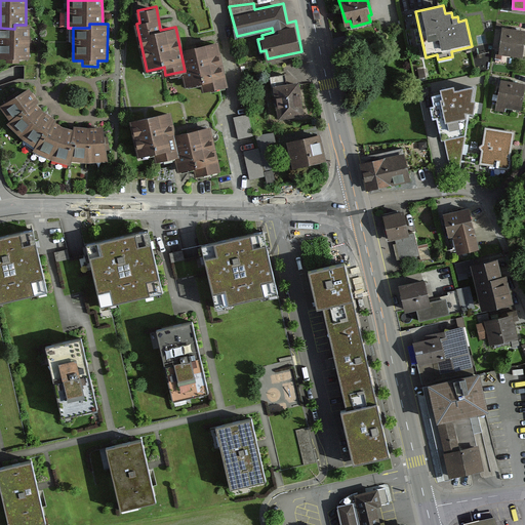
[(14,29),(0,28),(0,58),(6,59),(6,65),(19,65),(19,59),(29,59),(30,25),(26,25),(14,25),(14,29)]
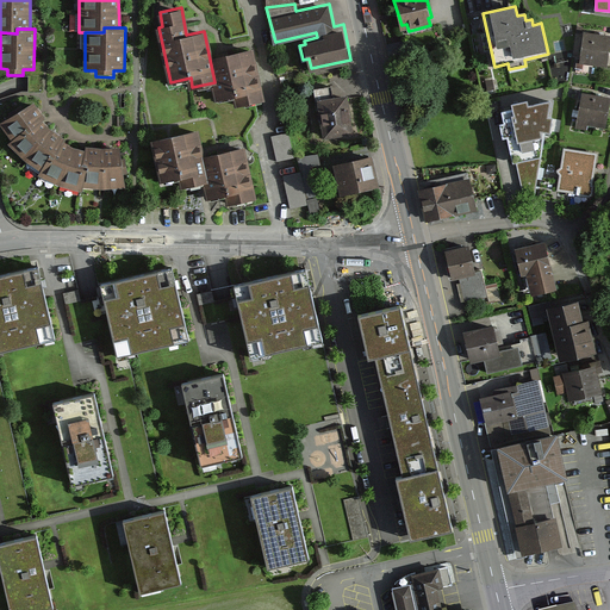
[(609,35),(584,32),(579,63),(607,67),(609,42),(609,35)]
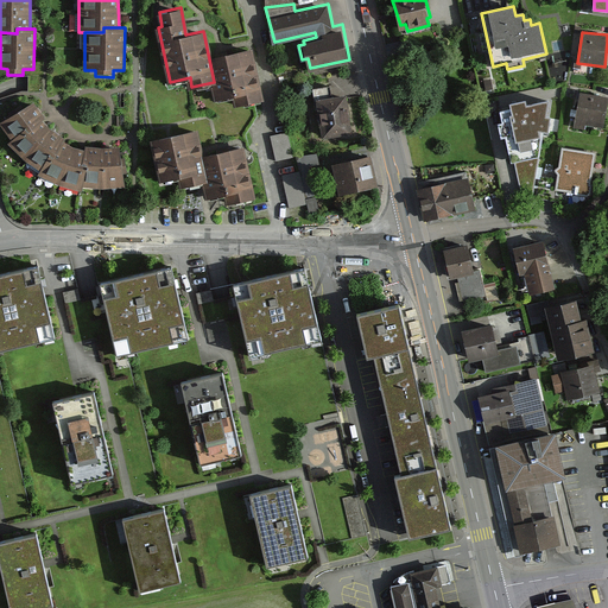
[(236,103),(259,99),(248,48),(209,56),(219,97),(235,94),(236,103)]
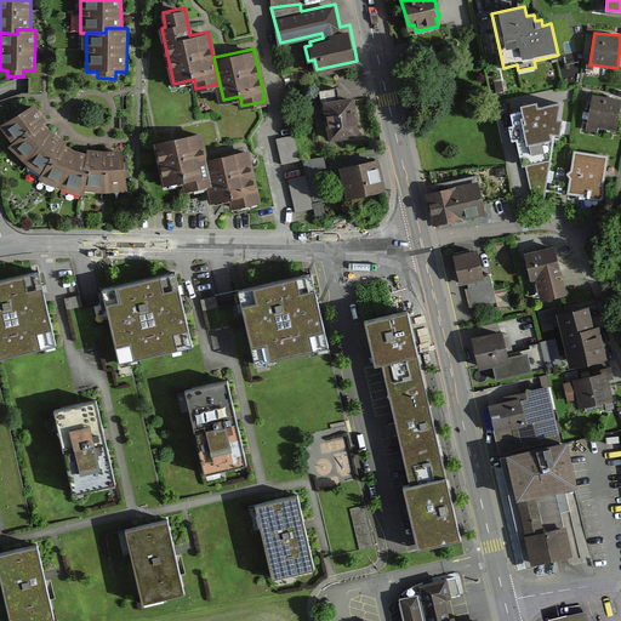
[(352,95),(322,100),(329,140),(359,134),(352,95)]
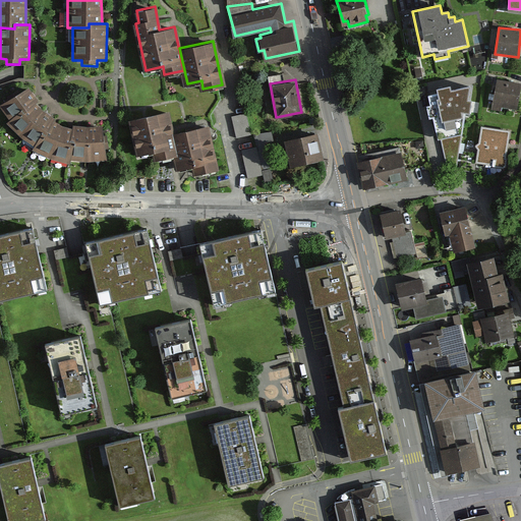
[(520,83),(498,79),(491,109),(502,111),(502,108),(517,111),(520,88),(520,83)]
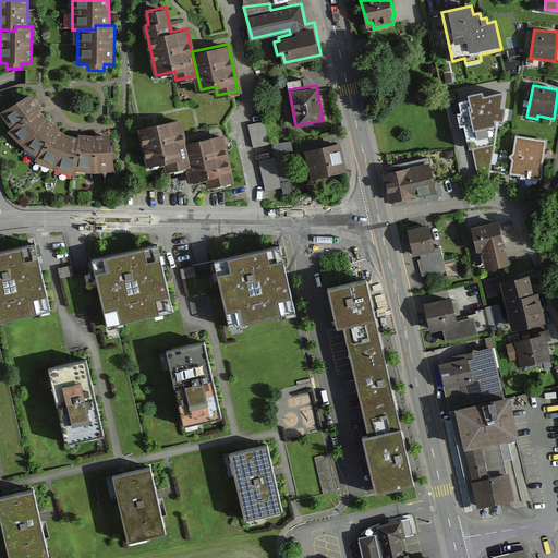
[(468,96),(469,101),(459,104),(461,114),(457,114),(460,128),(464,128),(469,150),(473,149),(478,176),(489,178),(498,122),(502,123),(505,108),(501,108),(504,94),(484,98),(483,94),(468,96)]
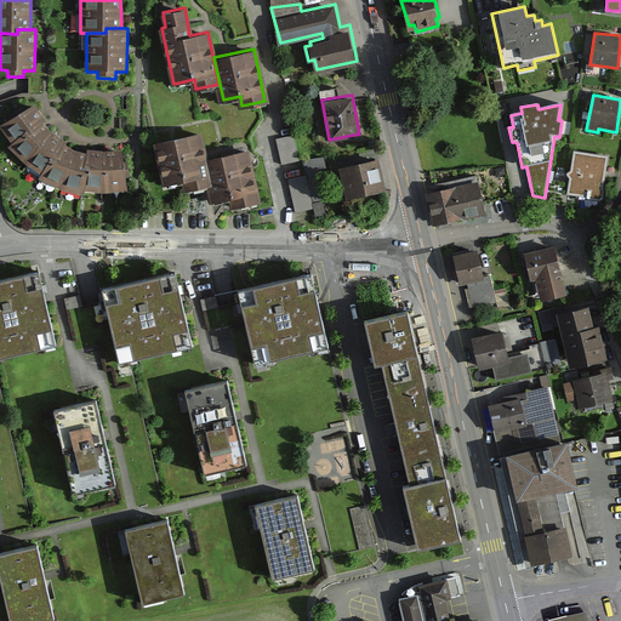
[(104,193),(127,191),(123,151),(106,152),(87,149),(86,154),(75,151),(63,146),(66,142),(43,124),(46,120),(34,106),(0,127),(12,144),(9,148),(26,164),(40,175),(38,181),(62,191),(85,195),(86,191),(104,193)]
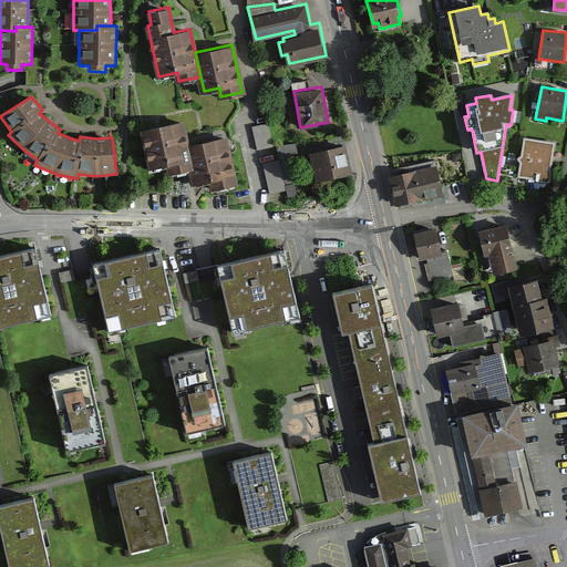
[(253,127),(257,150),(272,146),(268,123),(253,127)]
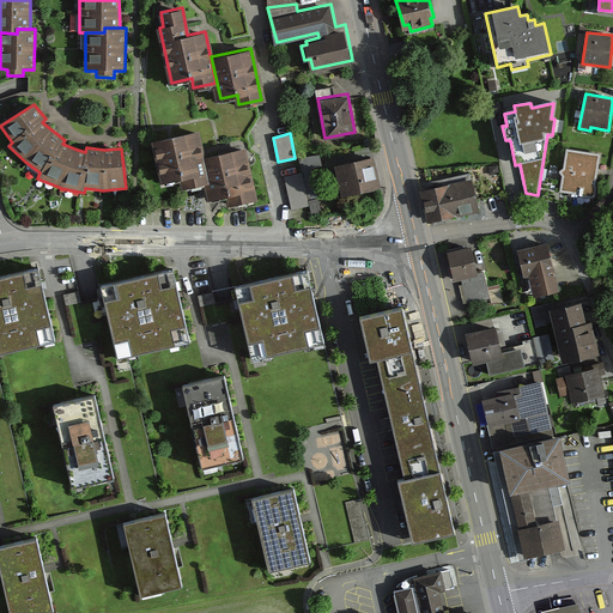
[(182,190),(205,184),(200,162),(194,134),(155,143),(164,186),(181,182),(182,190)]
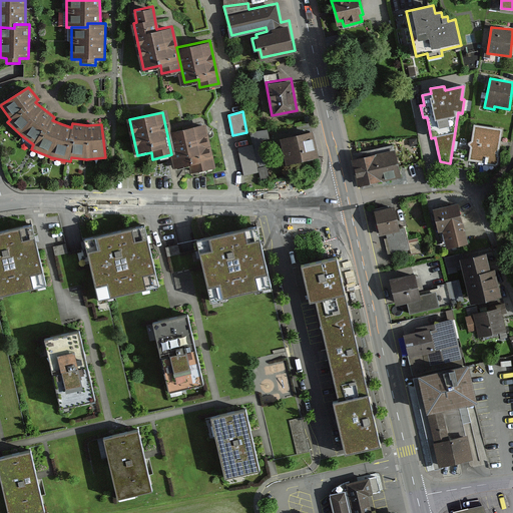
[(312,126),(280,133),(288,163),(319,155),(312,126)]
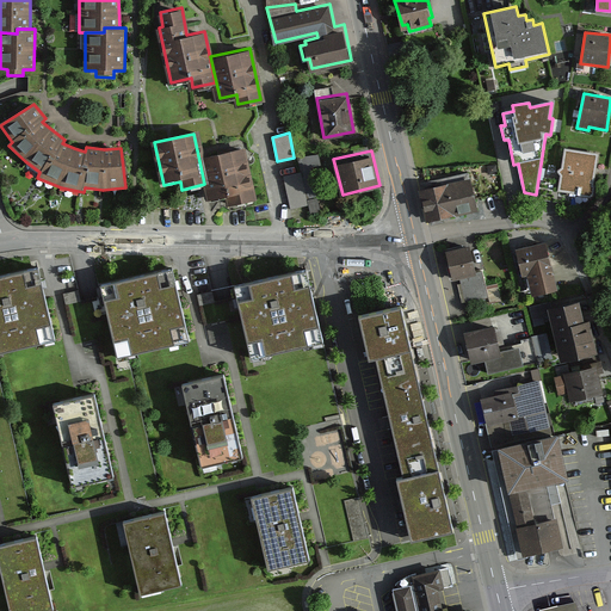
[(598,155),(566,150),(562,168),(559,172),(562,177),(560,192),(591,197),(598,155)]
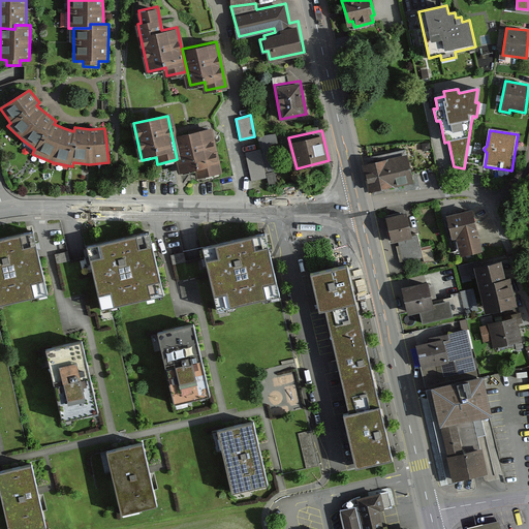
[(195,177),(217,172),(210,131),(173,139),(177,159),(180,172),(194,168),(195,177)]
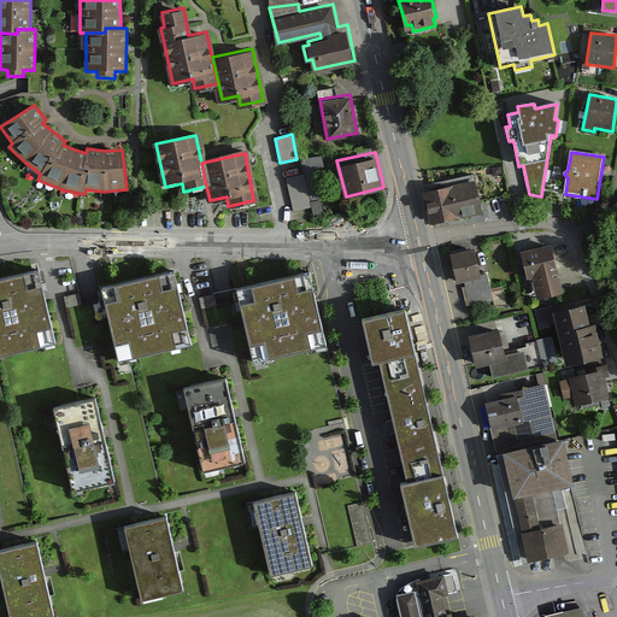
[(286,177),(294,211),(311,207),(312,215),(324,212),(315,169),(323,166),(321,157),(301,160),(305,174),(286,177)]
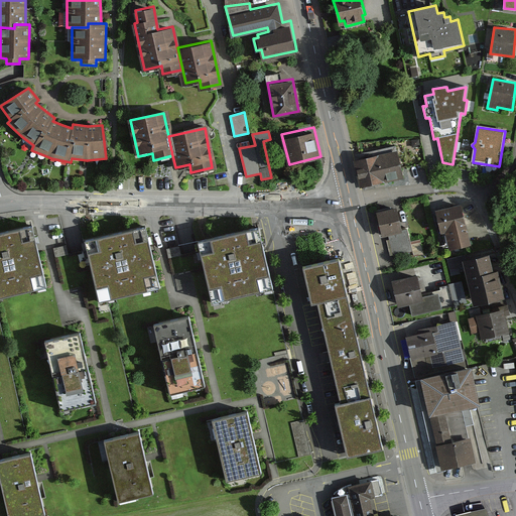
[(396,147),(354,158),(359,183),(362,182),(364,188),(376,185),(375,179),(387,177),(403,173),(396,147)]
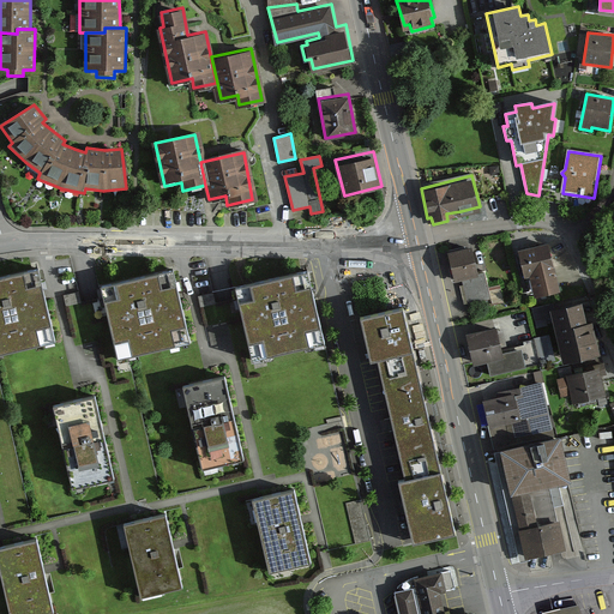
[(447,247),(455,278),(461,277),(468,304),(493,298),(479,240),(447,247)]
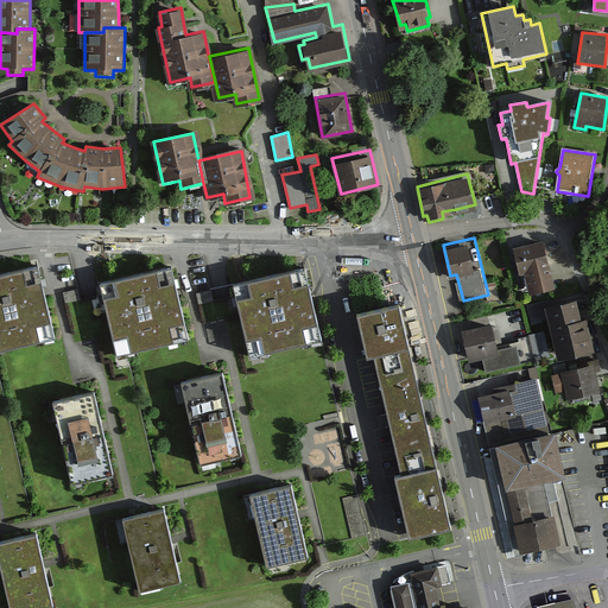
[(556,284),(545,238),(514,245),(520,270),(525,268),(530,290),(556,284)]
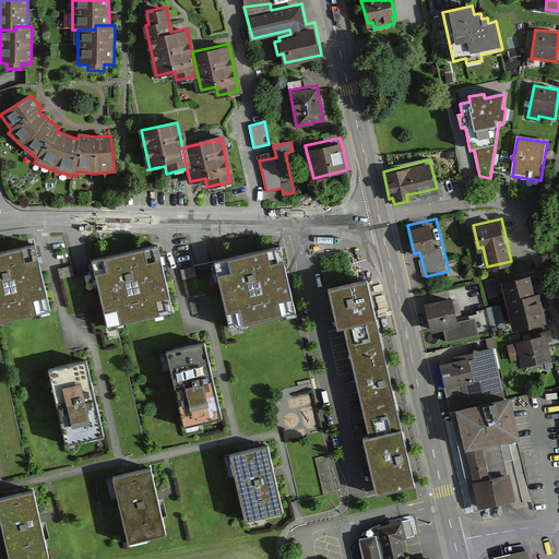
[(282,240),(215,257),(232,325),(299,310),(289,268),(282,240)]
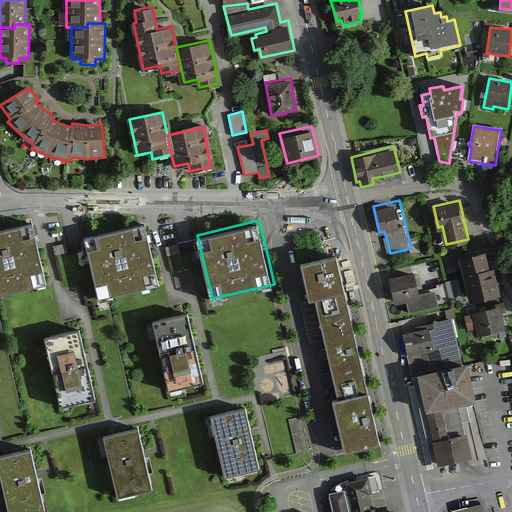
[(33,224),(0,231),(0,296),(46,286),(37,245),(33,224)]
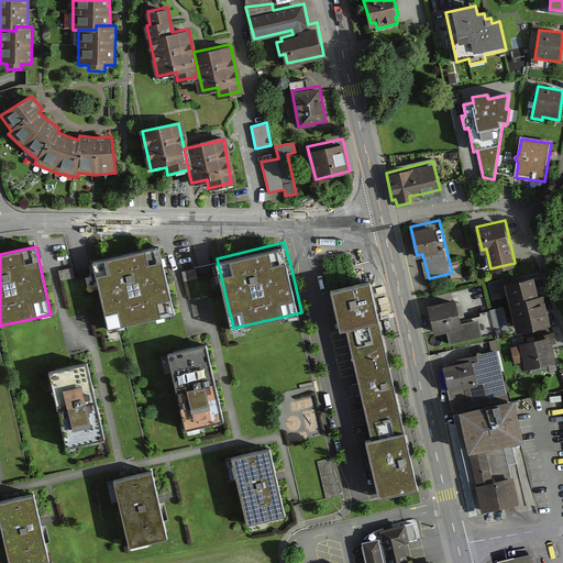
[(159,246),(94,262),(109,330),(175,316),(164,265),(159,246)]
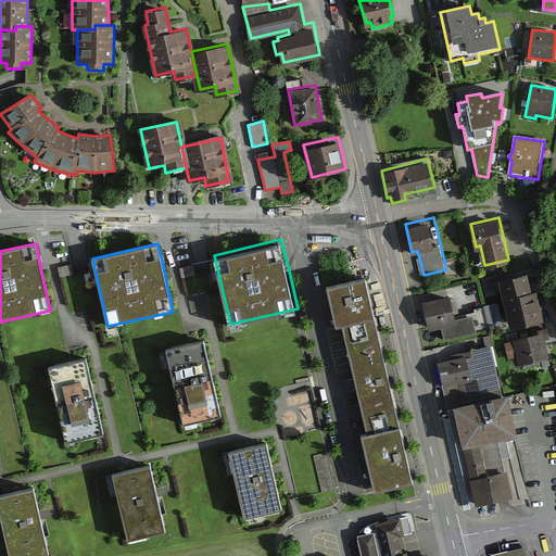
[(527,269),(498,276),(510,325),(543,317),(535,286),(531,287),(527,269)]
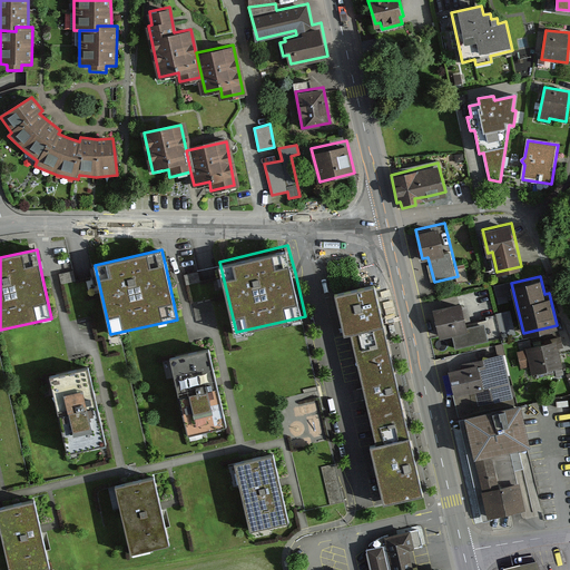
[(508,283),(494,286),(499,303),(512,300),(508,283)]
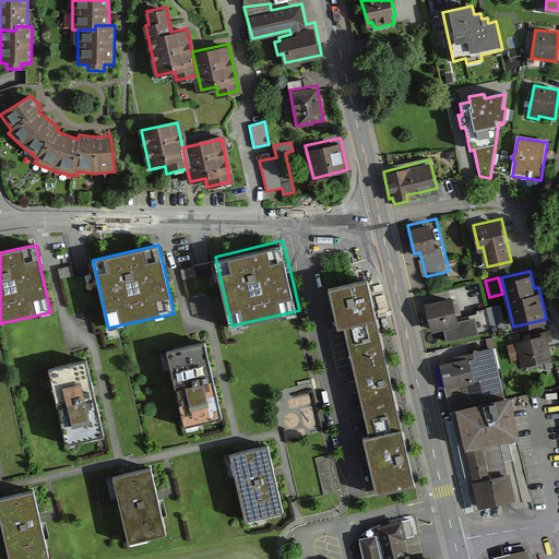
[(369,278),(326,288),(336,333),(345,331),(354,373),(368,433),(361,435),(375,496),(416,487),(407,450),(391,376),(389,366),(375,304),(369,278)]
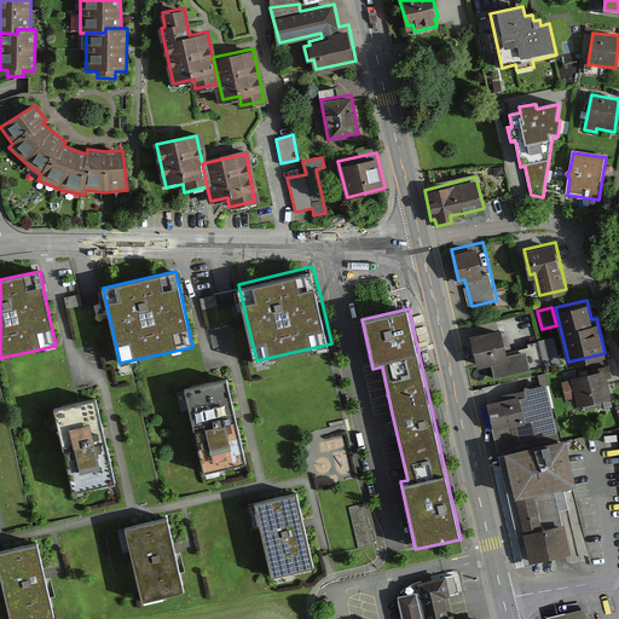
[(501,327),(469,334),(476,364),(490,360),(493,376),(543,365),(537,341),(525,343),(526,346),(518,348),(519,352),(505,356),(504,348),(509,347),(505,333),(502,334),(501,327)]
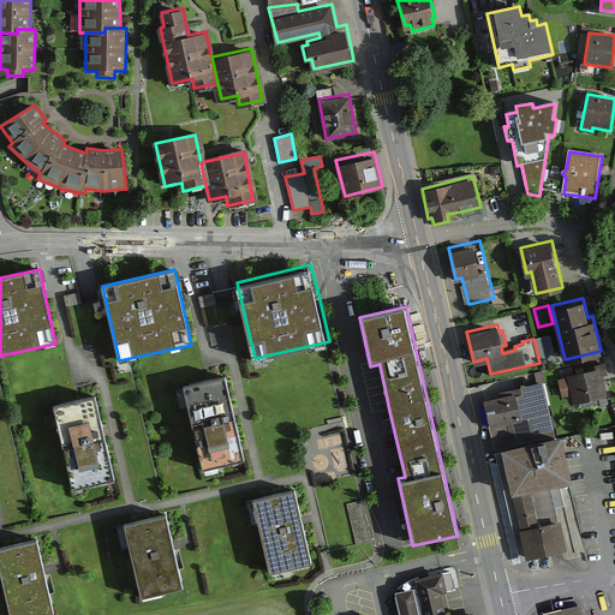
[(550,334),(536,338),(542,360),(556,357),(550,334)]
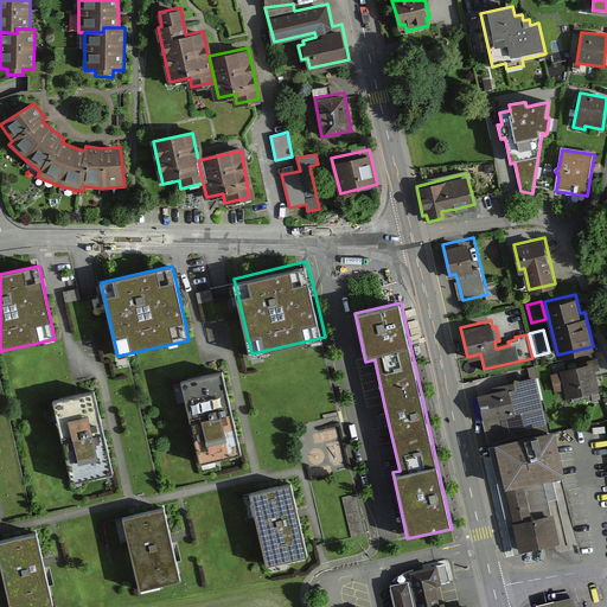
[(588,363),(551,372),(556,390),(566,388),(568,397),(600,389),(595,371),(600,370),(596,357),(587,359),(588,363)]
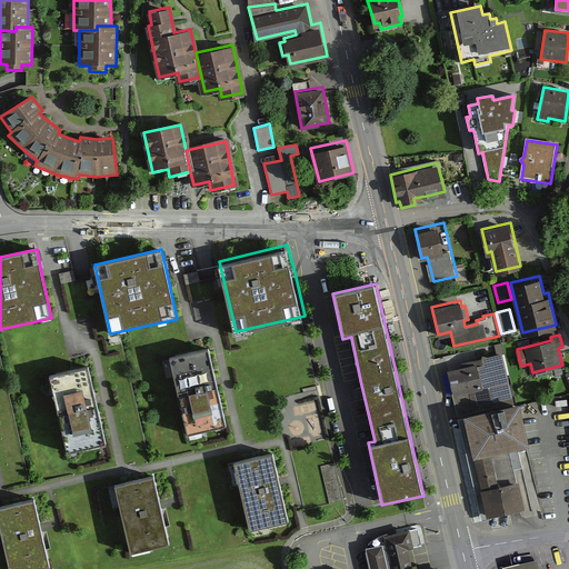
[(448,366),(459,410),(515,396),(502,349),(461,359),(462,362),(448,366)]
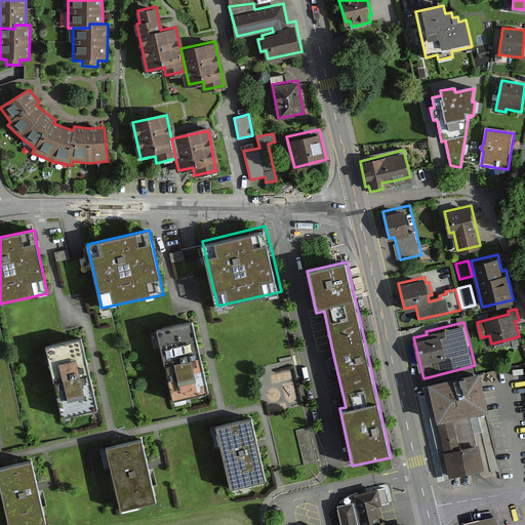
[(198,353),(191,323),(157,331),(172,400),(206,393),(198,353)]
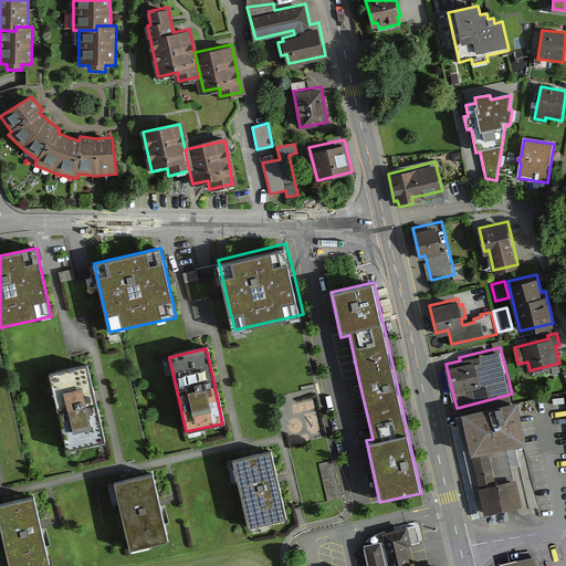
[(93,398),(85,366),(49,374),(66,451),(103,442),(93,398)]
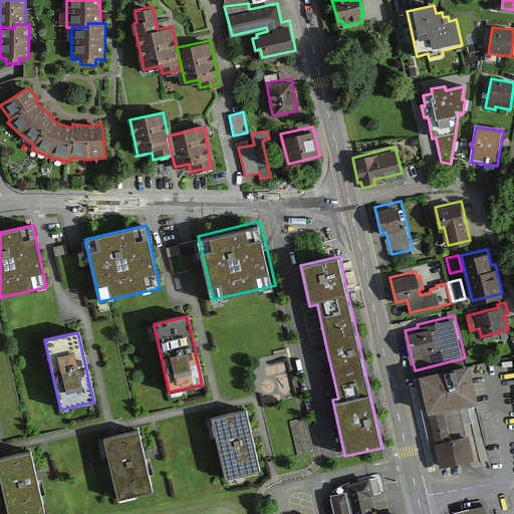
[(418,369),(427,409),(467,400),(479,397),(469,357),(418,369)]
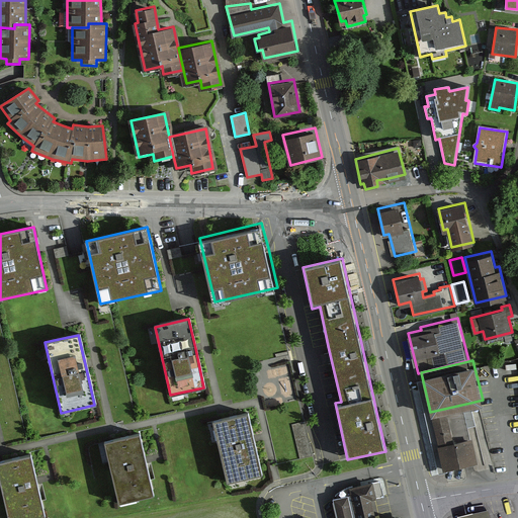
[(476,423),(470,403),(430,412),(438,443),(440,451),(443,465),(477,458),(471,436),(468,425),(476,423)]
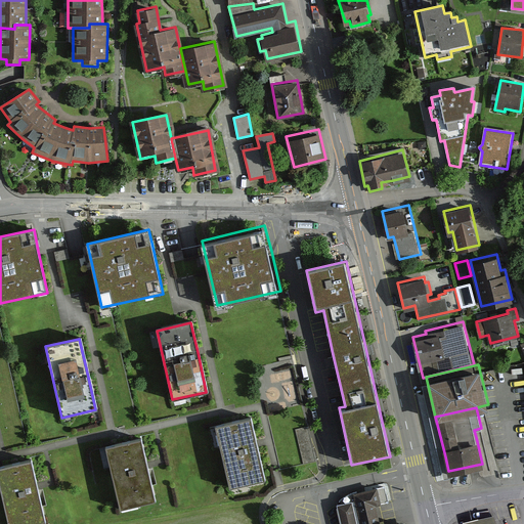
[(256,447),(249,419),(215,426),(228,486),(263,479),(256,447)]
